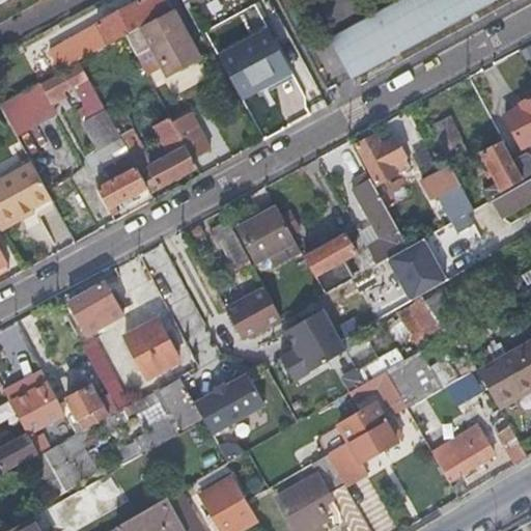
[(134,0),(95,22),(108,46),(127,35),(173,10),(166,0),(134,0)]
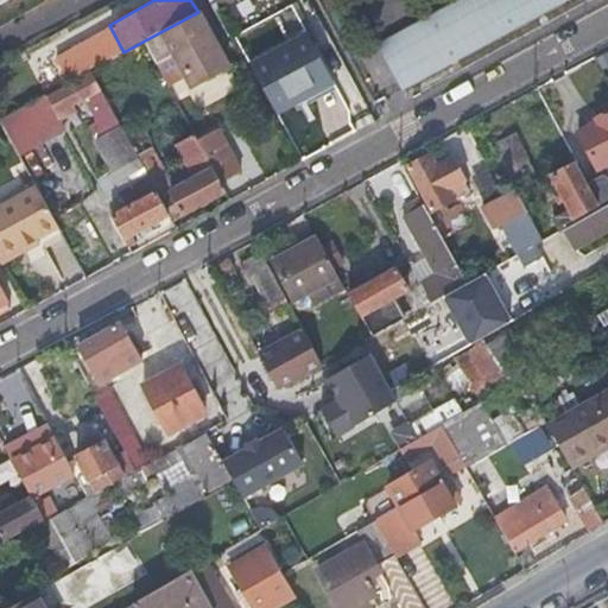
[(458,0),(379,44),(403,87),(563,0),(458,0)]
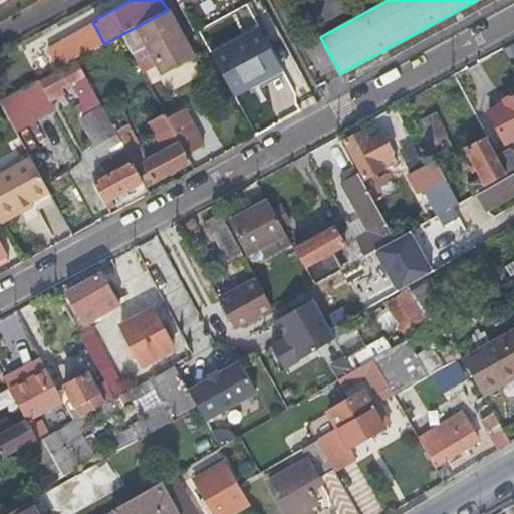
[(168,10),(122,34),(135,56),(150,47),(164,73),(194,58),(168,10)]
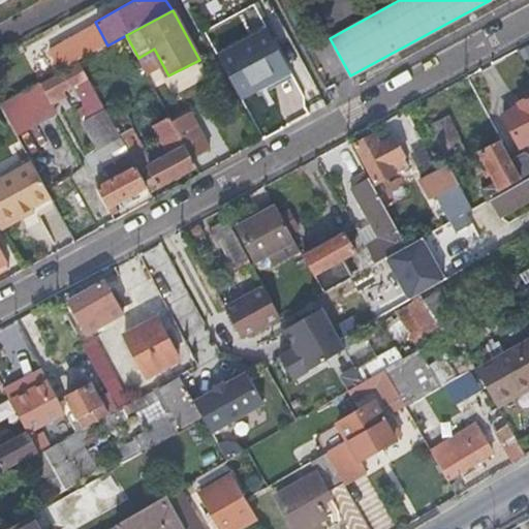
[(47,48),(60,71),(80,61),(107,45),(95,22),(47,48)]
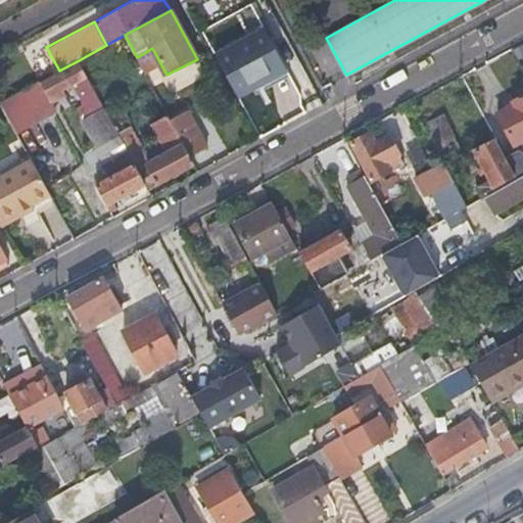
[(250,83),(282,64),(263,29),(215,55),(238,99),(254,90),(250,83)]
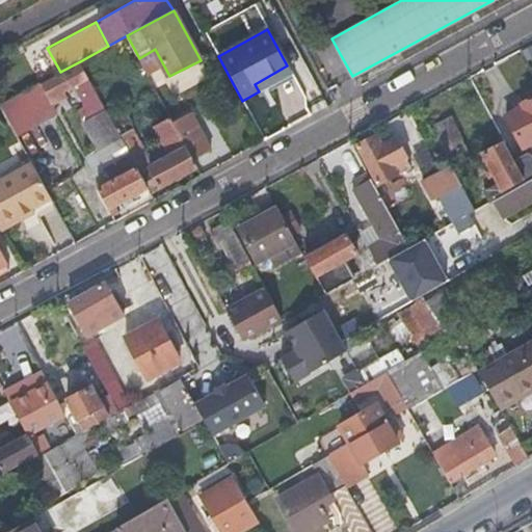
[(40,83),(1,104),(18,134),(57,113),(50,100),(80,83),(82,87),(91,81),(89,77),(87,79),(79,65),(43,86),(40,83)]
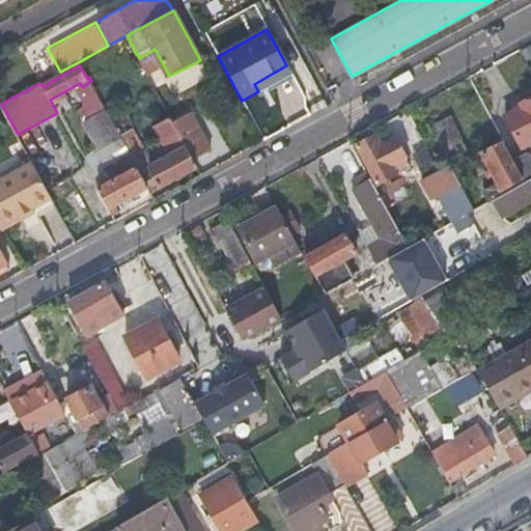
[(109,113),(91,81),(82,87),(85,92),(81,94),(118,165),(133,157),(122,137),(109,113)]
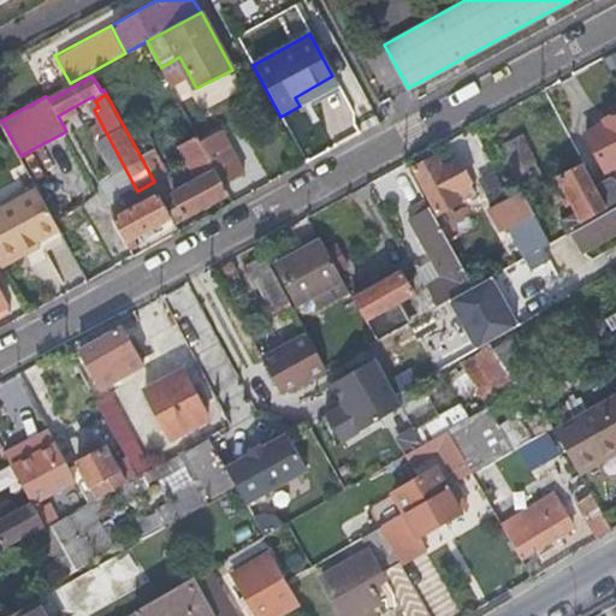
[(615,166),(615,116),(604,123),(604,125),(585,136),(605,172),(615,166)]
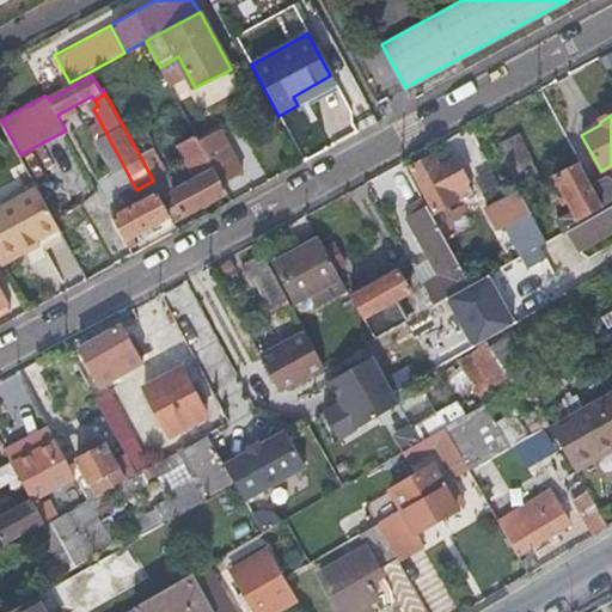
[(200,141),(224,184),(244,172),(221,129),(200,141)]
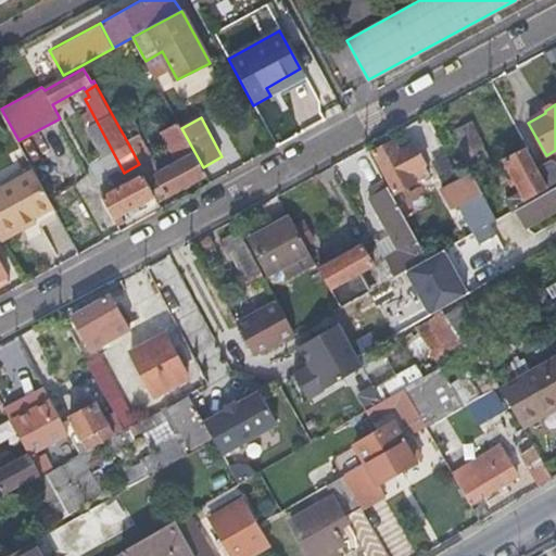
[(168,196),(206,175),(203,167),(181,128),(178,122),(161,131),(178,162),(160,172),(156,174),(168,196)]
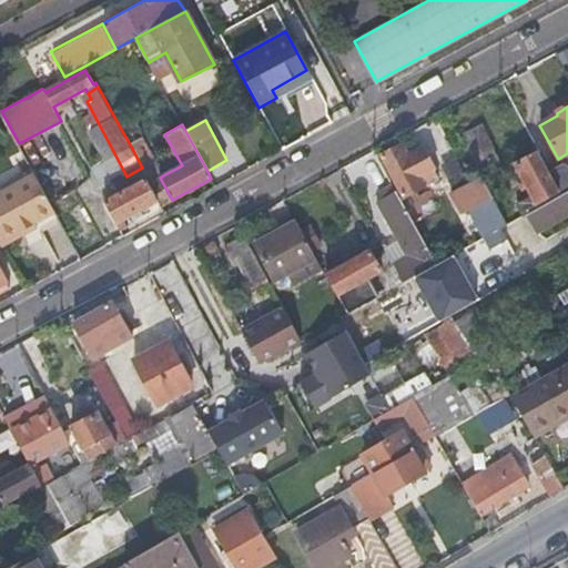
[(500,162),(480,127),(464,134),(483,171),(500,162)]
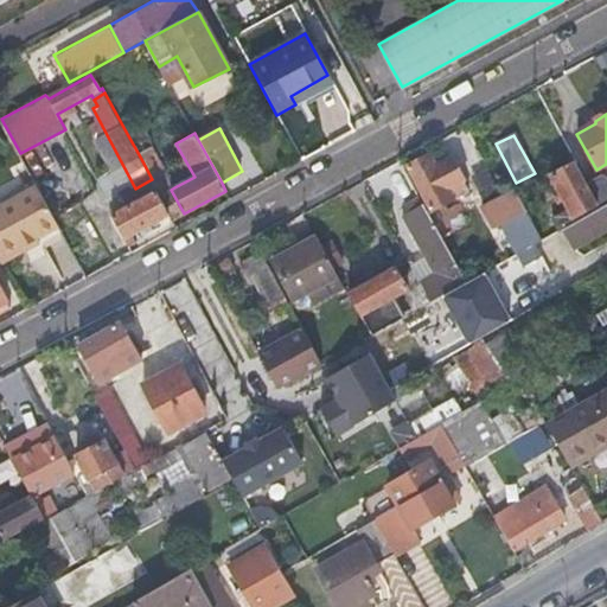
[(170,213),(173,219),(184,213),(171,190),(174,187),(154,149),(140,157),(152,179),(170,213)]
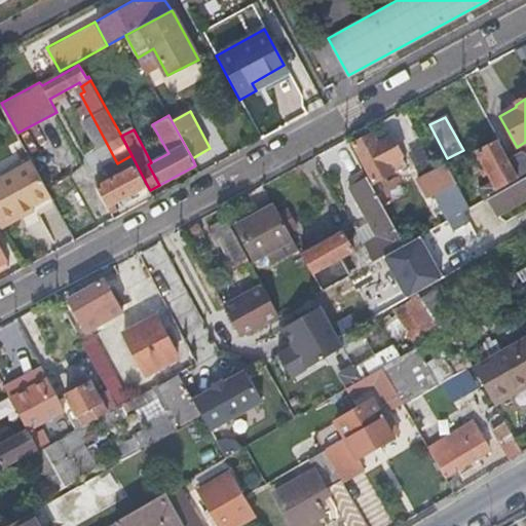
[(378,145),(373,135),(353,145),(374,182),(408,164),(392,137),(378,145)]
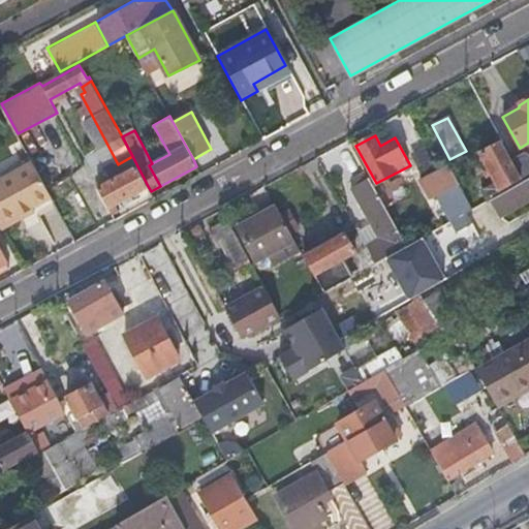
[(510,160),(501,143),(479,154),(495,182),(481,189),(488,201),(490,200),(523,182),(510,160)]
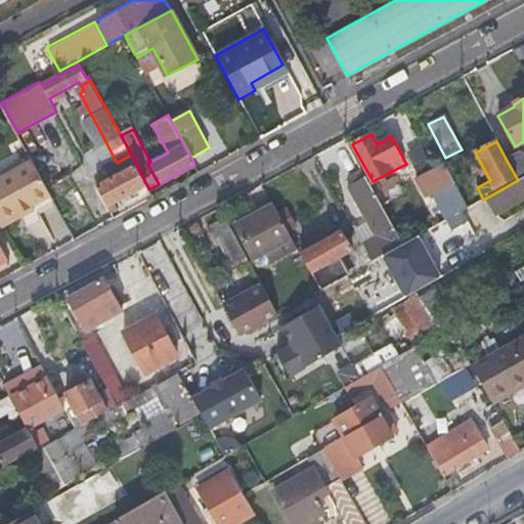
[(506,159),(518,180),(523,176),(523,155),(520,150),(506,159)]
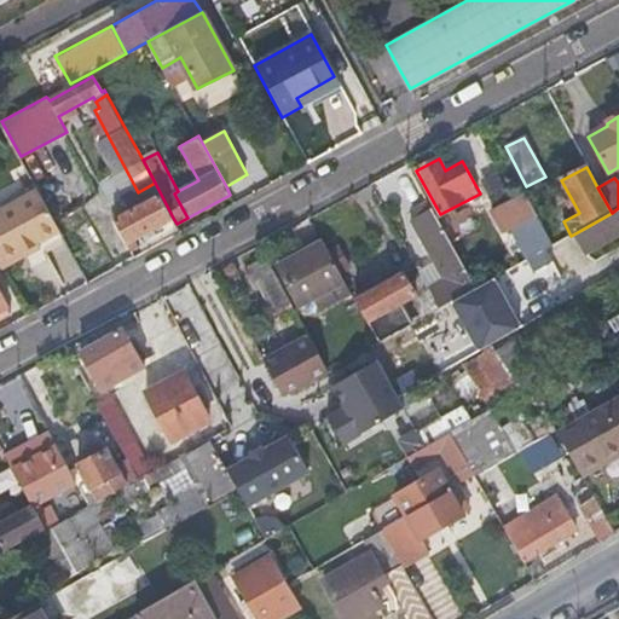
[(173,218),(155,183),(138,192),(126,197),(132,210),(115,220),(127,243),(173,218)]
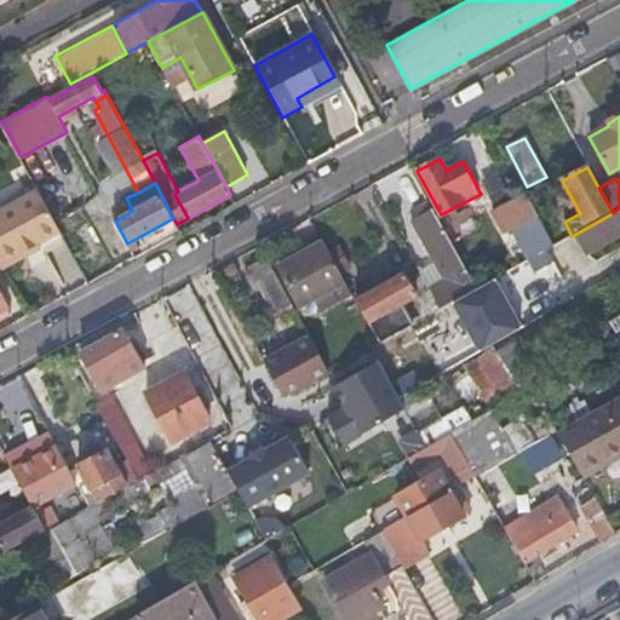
[(24,251),(62,230),(39,189),(0,211),(0,267),(1,269),(27,256),(24,251)]
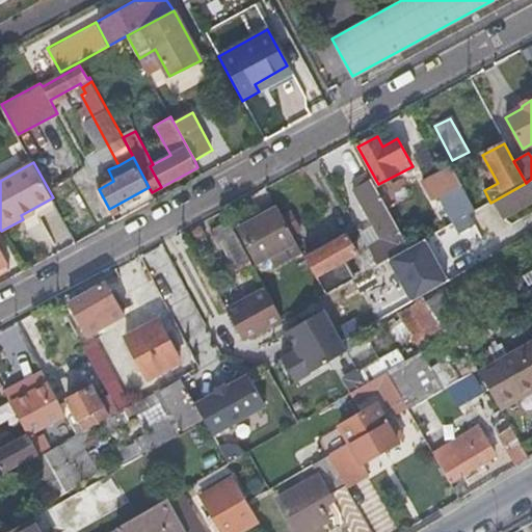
[(461,185),(452,166),(425,181),(435,200),(450,192),(461,185)]
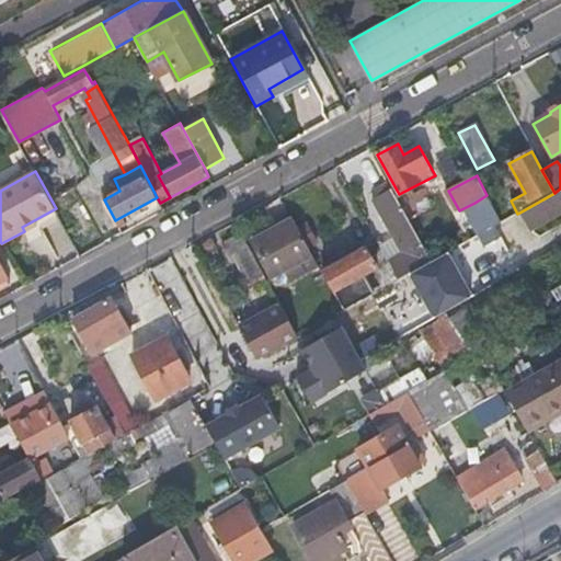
[(560,189),(554,193),(519,213),(529,230),(560,212),(560,189)]
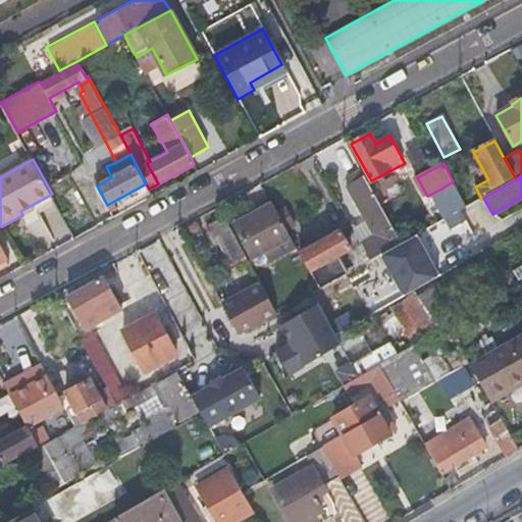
[(401,244),(364,176),(348,185),(375,236),(360,245),(368,262),(401,244)]
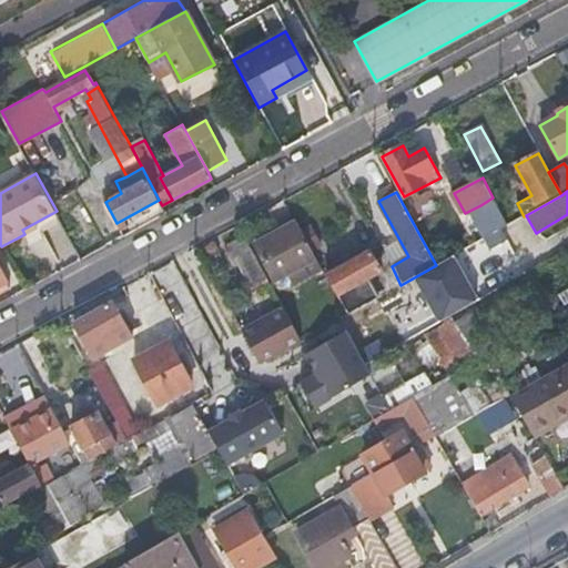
[(480,205),(495,233),(507,225),(493,198),(480,205)]
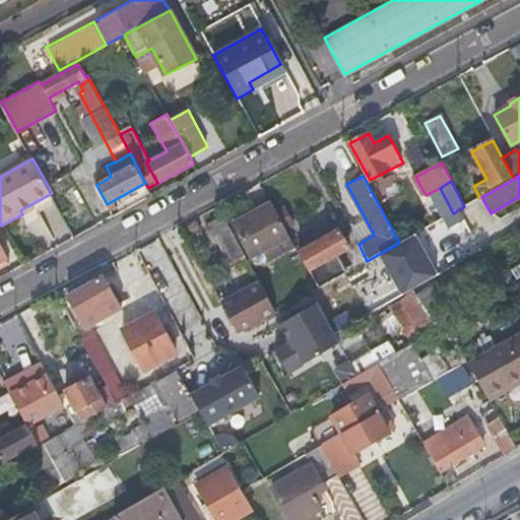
[(289,237),(272,203),(235,223),(253,257),(263,251),(269,261),(285,252),(280,242),(289,237)]
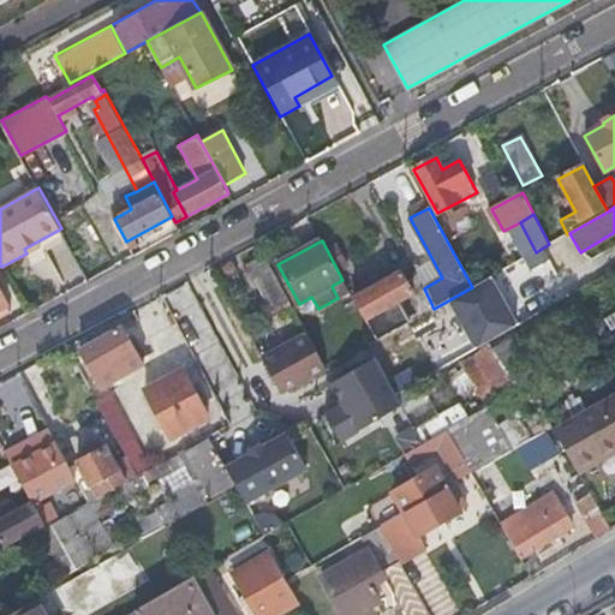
[(549,244),(536,252),(538,258),(521,268),(529,281),(554,266),(547,252),(553,250),(549,244)]
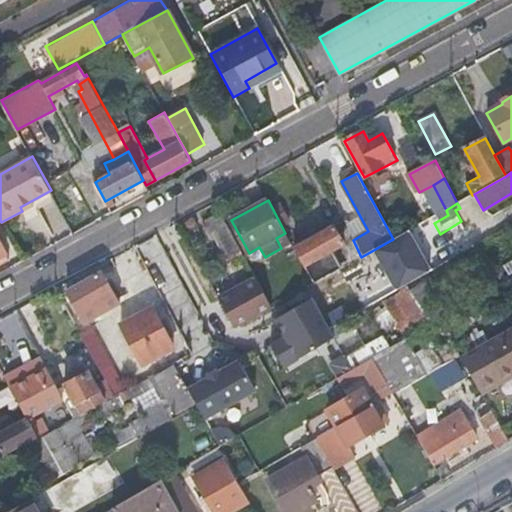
[(242,251),(221,213),(207,220),(229,259),(242,251)]
